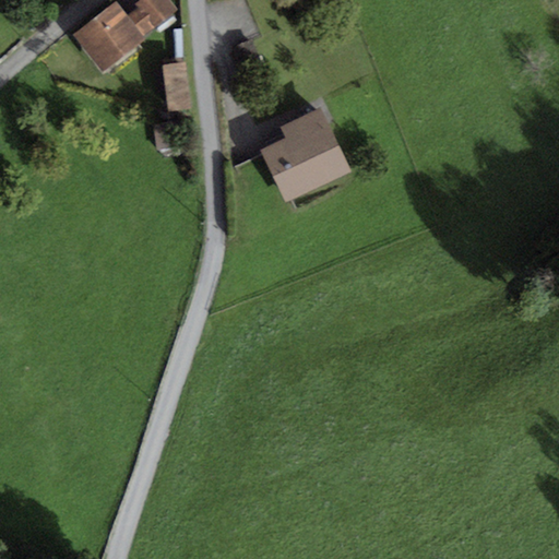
[(178,11),(169,0),(140,0),(135,4),(139,9),(154,30),(178,11)]
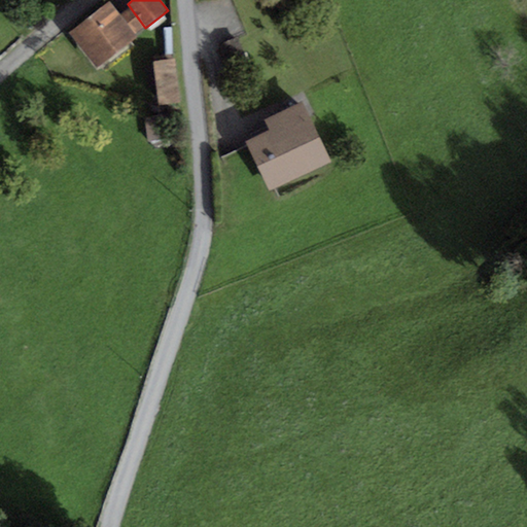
[(285,0),(279,0),(277,1),(280,11),(288,8),(285,0)]
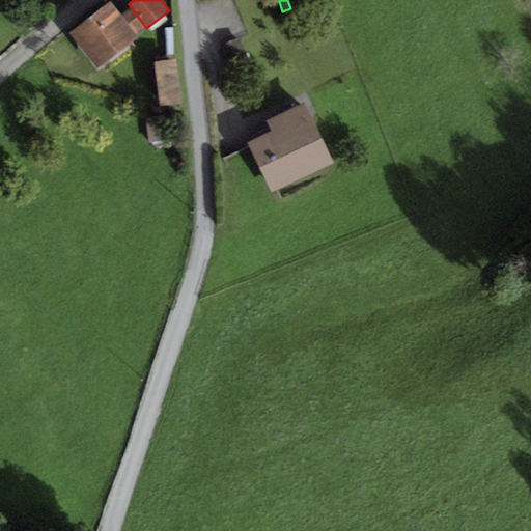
[(110,2),(70,33),(98,70),(138,37),(137,35),(121,16),(110,2)]
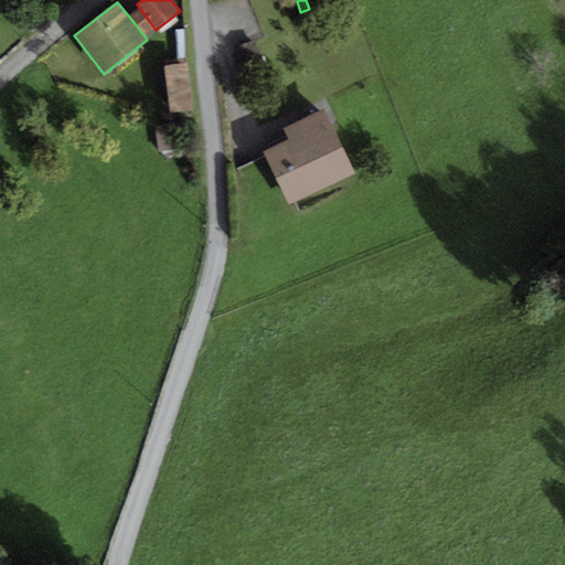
[(156,30),(140,9),(129,17),(146,38),(156,30)]
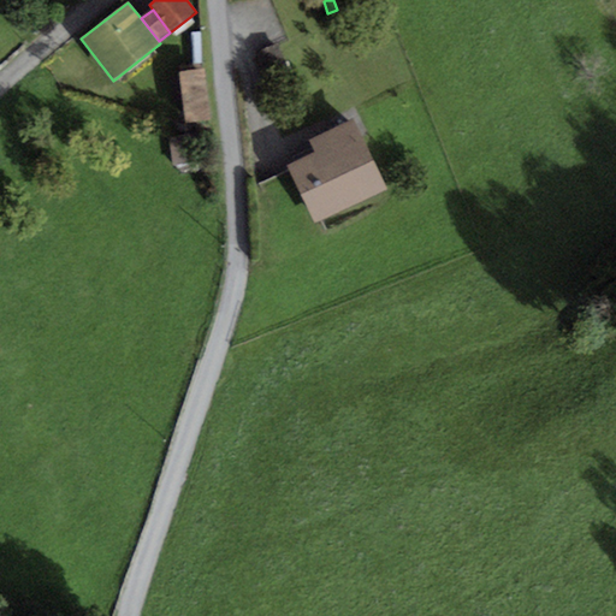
[(291,73),(278,46),(256,55),(270,83),(291,73)]
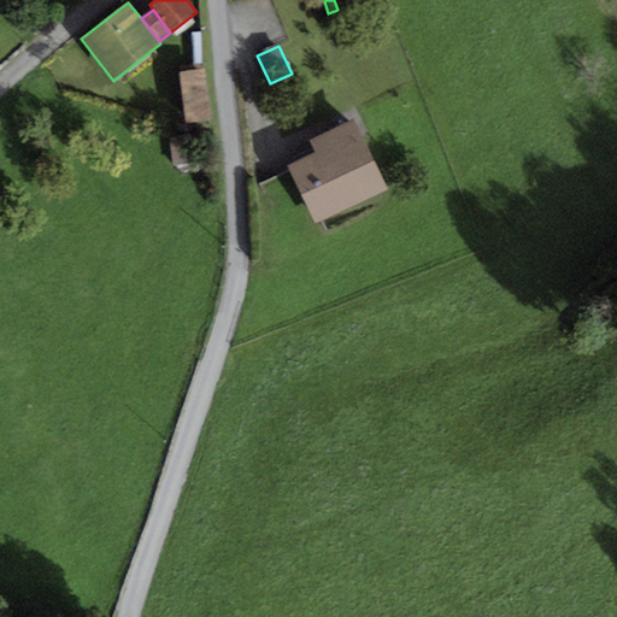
[(206,70),(180,74),(187,124),(212,121),(206,70)]
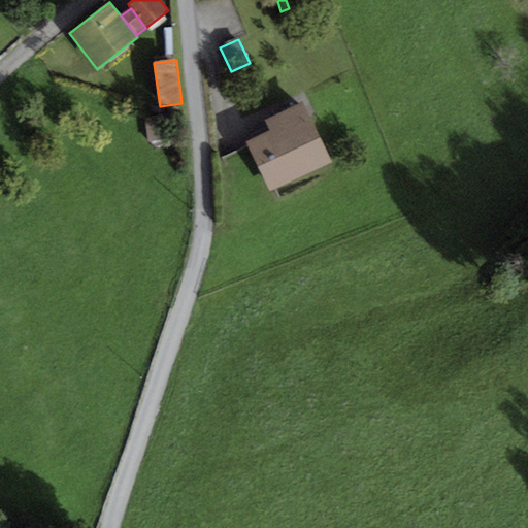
[(269,131),(245,142),(248,147),(269,191),(275,188),(330,162),(302,103),(265,121),(269,131)]
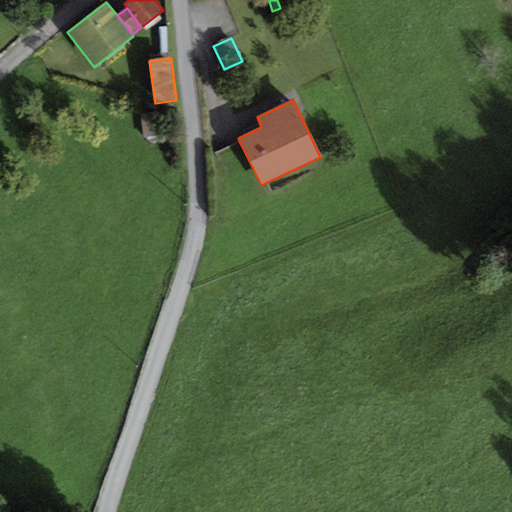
[(142,119),(146,141),(169,137),(165,115),(142,119)]
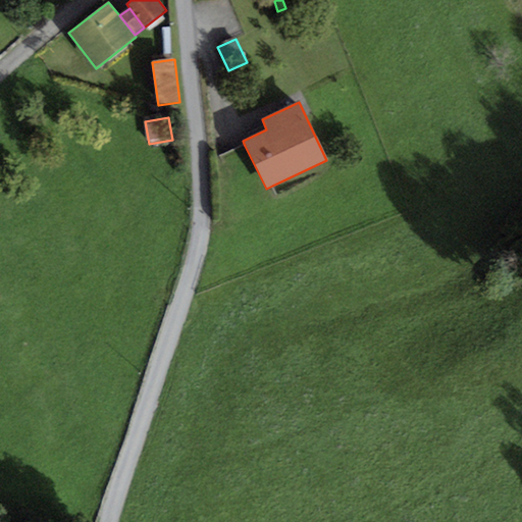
[(266,189),(245,146),(221,157),(249,212),(278,198),(272,186),(266,189)]
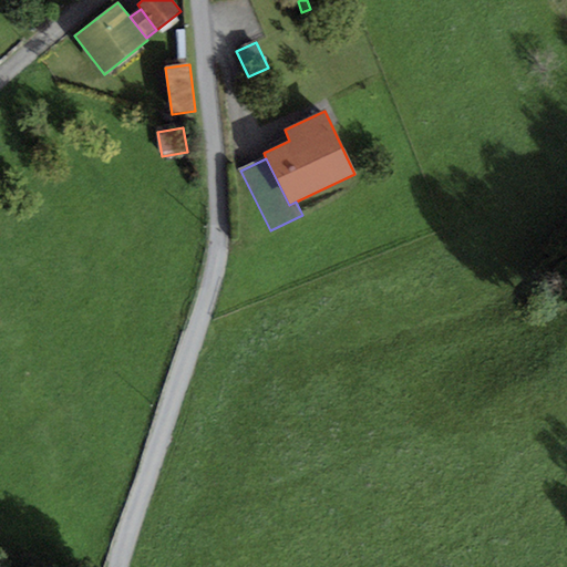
All buildings are outlined.
